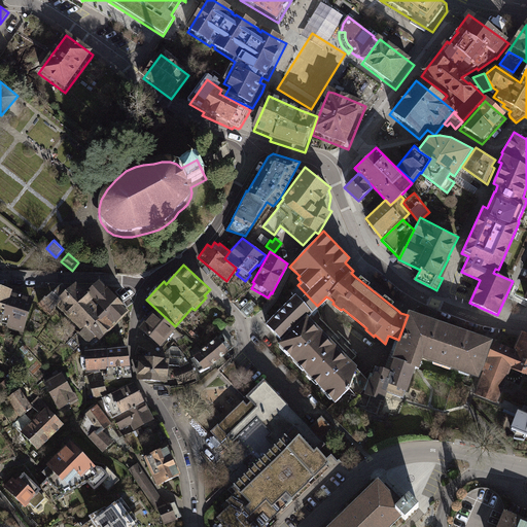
[(45,295),(38,304),(50,314),(58,306),(82,330),(79,332),(78,331),(67,343),(75,351),(85,340),(93,347),(99,341),(100,342),(131,311),(100,279),(88,290),(85,288),(84,289),(76,281),(68,288),(63,282),(47,296),(45,295)]
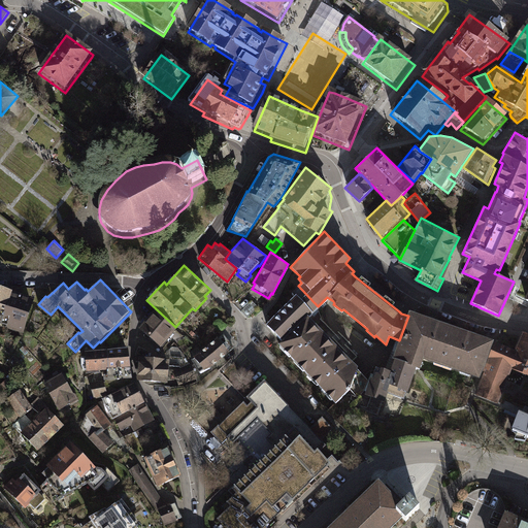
[(0,286),(0,322),(6,325),(6,327),(24,333),(35,297),(0,286)]
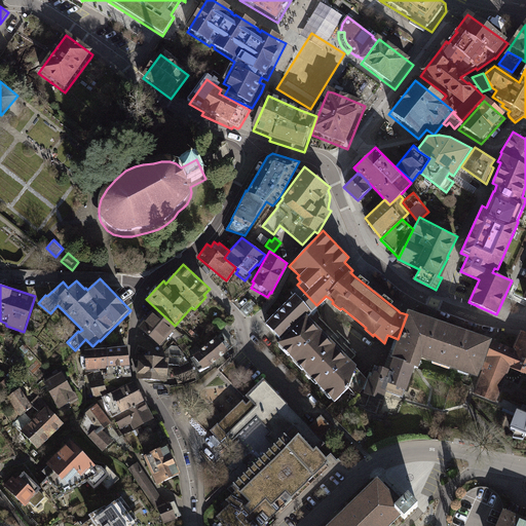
[(316,305),(297,285),(291,292),(293,295),(270,317),(264,323),(279,339),(276,343),(334,402),(346,388),(347,387),(355,368),(357,366),(350,361),(307,314),(310,311),(316,305)]
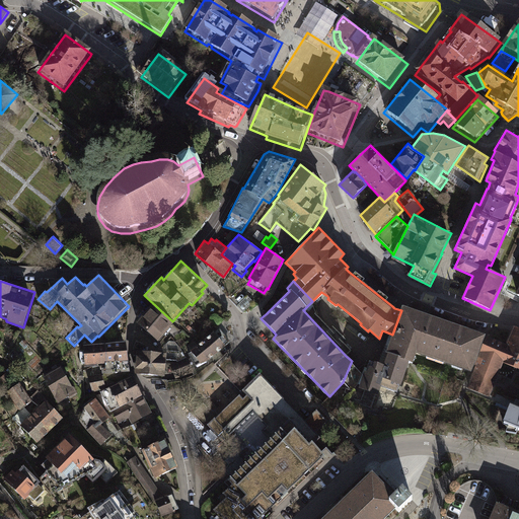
[(253,302),(247,296),(237,305),(243,312),(253,302)]
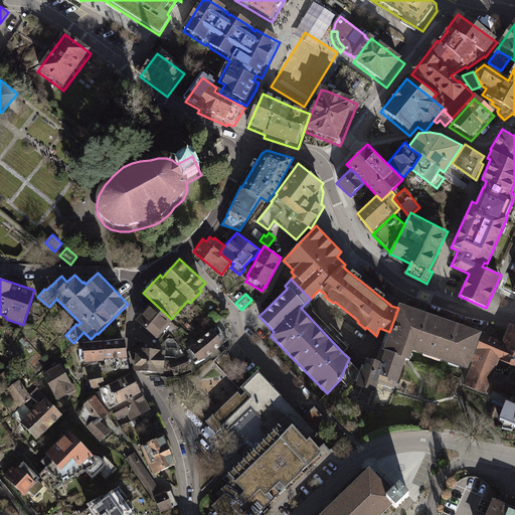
[(172,320),(150,301),(134,320),(156,338),(172,320)]
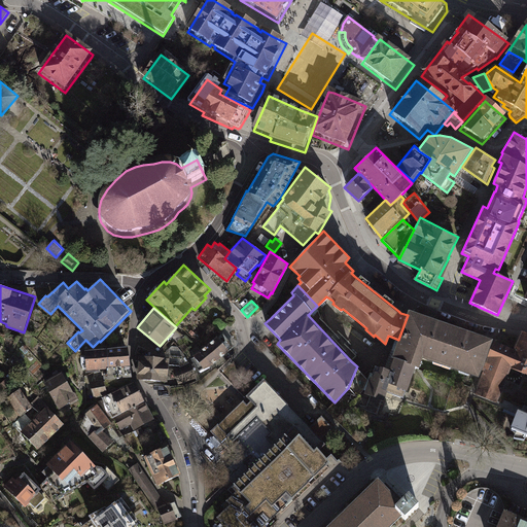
[(373,378),(370,377),(369,381),(364,393),(371,395),(366,410),(378,413),(382,400),(384,400),(387,392),(403,398),(406,390),(408,391),(415,366),(419,369),(423,358),(477,377),(491,339),(409,310),(408,315),(398,340),(392,358),(393,359),(389,371),(380,367),(378,374),(375,372),(373,378)]
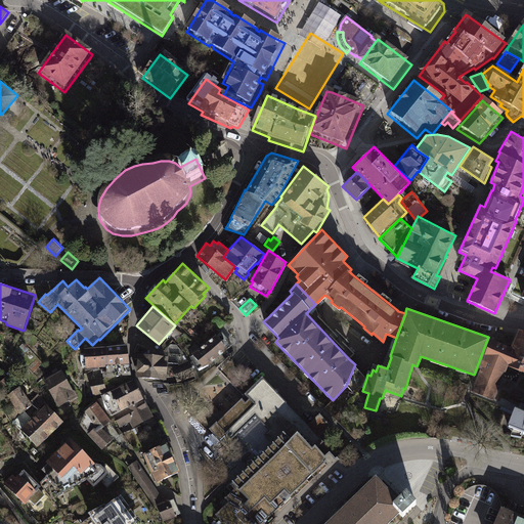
[(192,355),(189,357),(191,360),(198,369),(202,367),(210,363),(232,345),(222,331),(216,336),(215,335),(191,353),(192,355)]
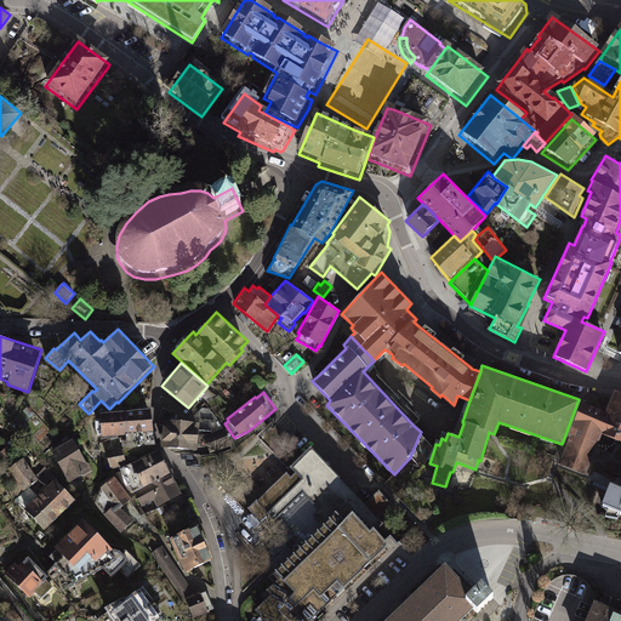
[(605,411),(584,402),(559,465),(586,476),(603,434),(620,442),(620,398),(614,394),(605,411)]
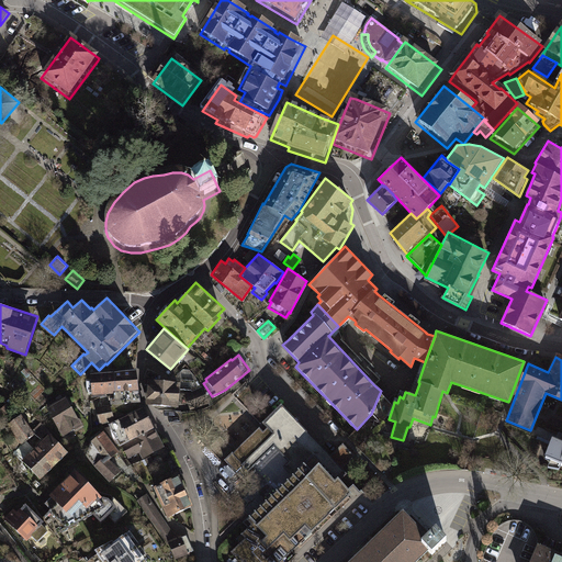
[(137,369),(91,373),(92,395),(100,395),(101,407),(111,406),(115,419),(141,407),(142,402),(137,369)]
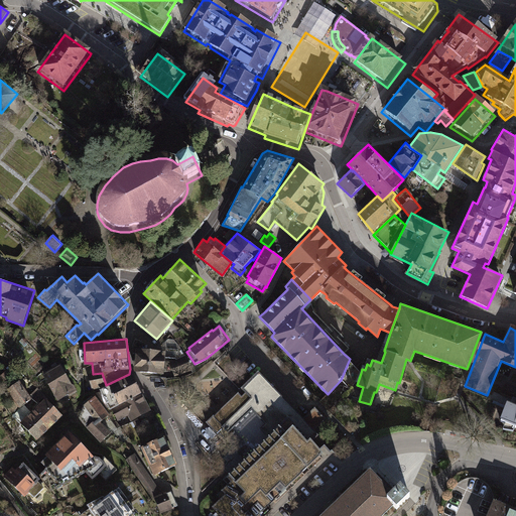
[(134,354),(133,372),(163,374),(164,358),(165,351),(162,351),(145,350),(145,344),(135,339),(132,345),(132,354),(134,354)]
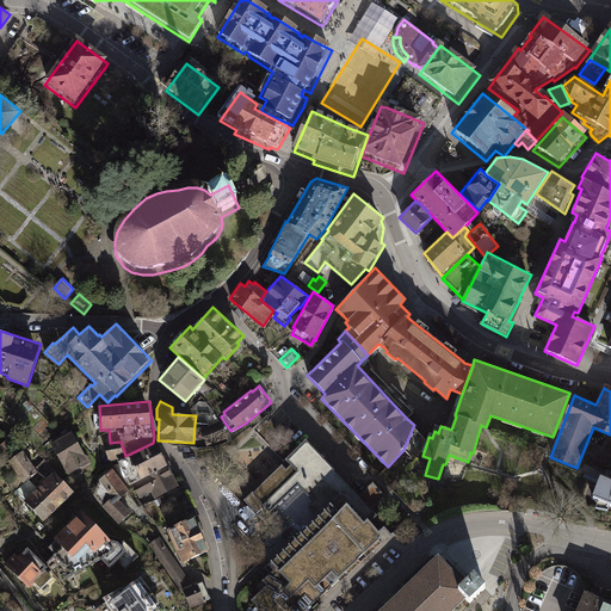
[(207,446),(228,438),(234,436),(230,431),(223,420),(218,421),(210,407),(205,402),(198,401),(193,407),(192,415),(196,415),(195,424),(209,425),(209,426),(199,430),(207,446)]
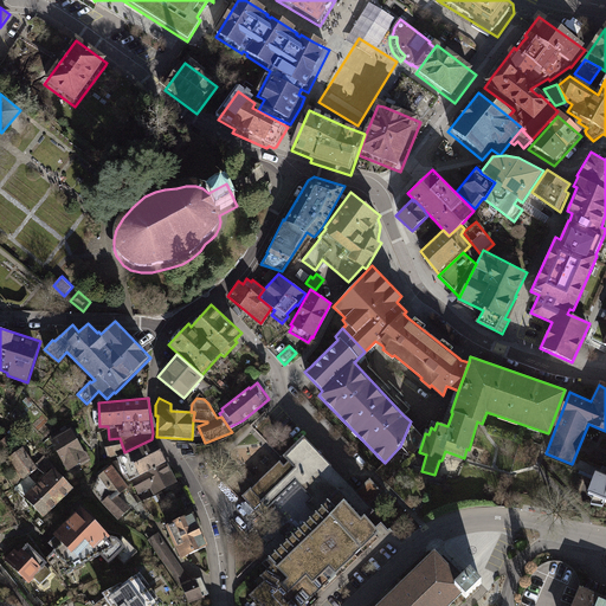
[(417,431),(410,424),(400,446),(399,447),(408,457),(419,452),(424,438),(417,431)]
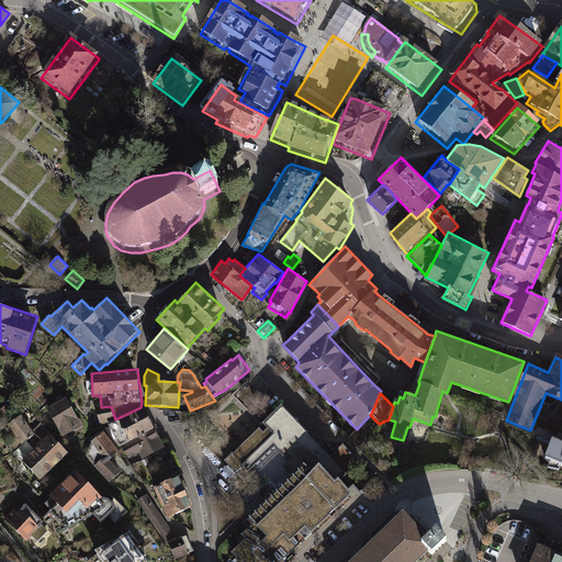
[(66,396),(46,407),(64,437),(82,426),(66,396)]
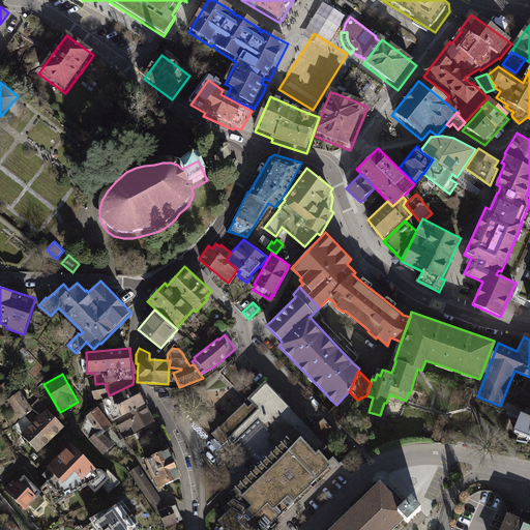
[(204,407),(192,419),(212,440),(214,438),(231,454),(237,449),(233,445),(258,420),(272,435),(267,440),(275,448),(232,491),(236,495),(223,508),(226,512),(217,521),(222,525),(223,524),(227,529),(228,528),(229,529),(264,529),(283,512),(276,506),(288,495),(294,502),(311,486),(310,484),(327,467),(326,466),(330,463),(321,454),(328,447),(323,442),(335,431),(322,416),(311,428),(264,380),(256,387),(244,399),(249,404),(247,406),(244,402),(223,422),(218,418),(217,419),(212,414),(211,415),(204,407)]
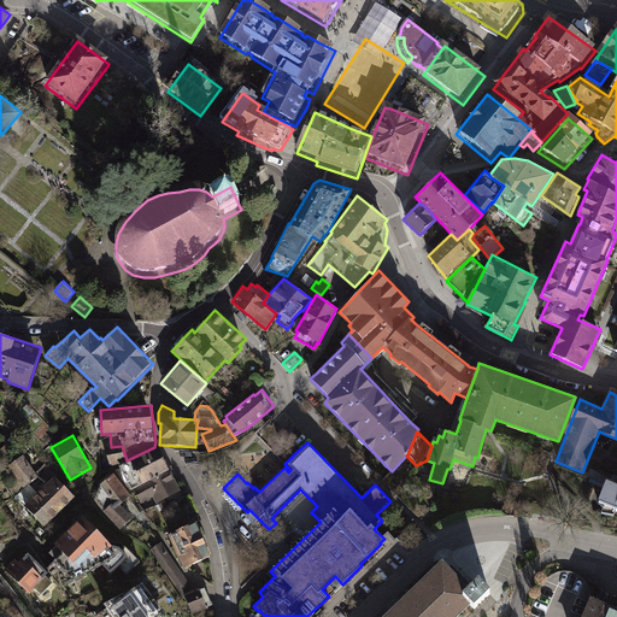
[(111,447),(105,447),(111,466),(128,462),(127,460),(122,446),(111,447)]
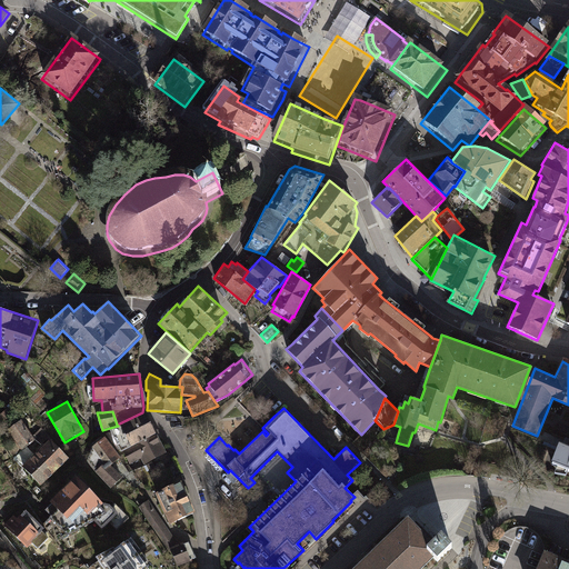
[(146,411),(110,429),(122,452),(123,451),(158,433),(146,411)]
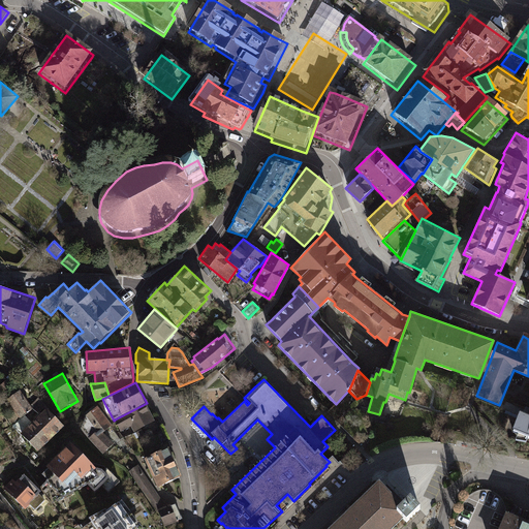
[(20,391),(6,400),(20,418),(33,408),(20,391)]
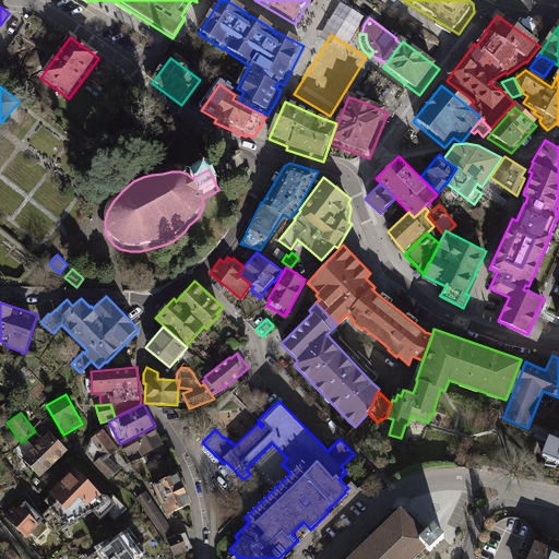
[(155,426),(121,443),(129,456),(140,451),(143,456),(165,444),(155,426)]
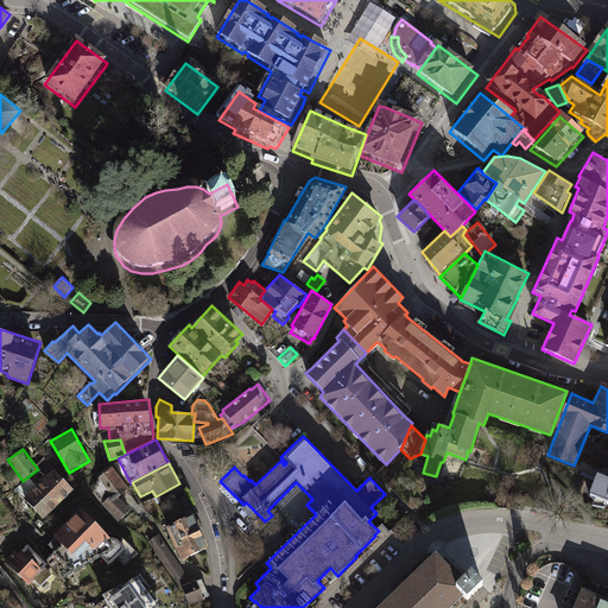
[(99,477),(94,494),(119,523),(132,510),(120,498),(130,488),(113,467),(99,477)]
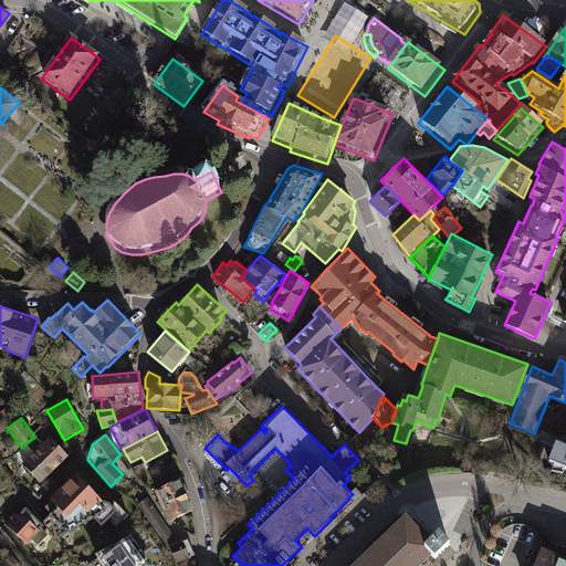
[(51,436),(22,464),(42,483),(70,456),(51,436)]
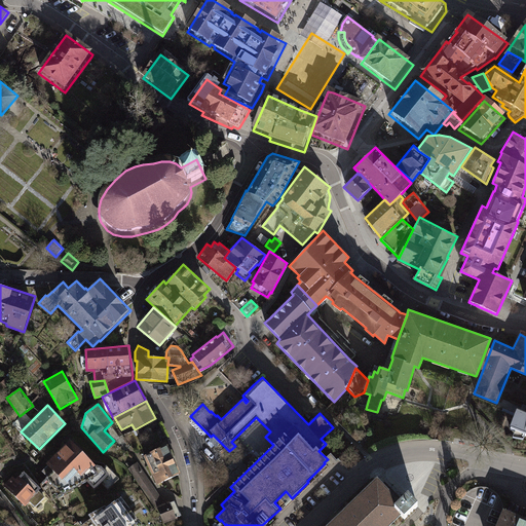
[(525,406),(524,406),(522,411),(518,410),(511,428),(525,434),(525,406)]
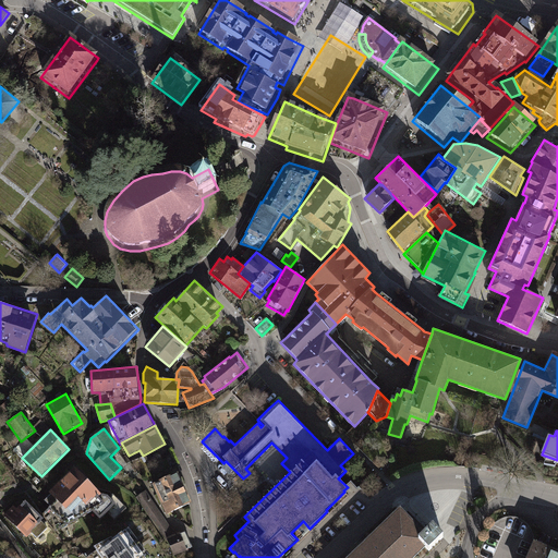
[(76,466),(50,492),(51,494),(58,500),(51,507),(68,524),(93,511),(101,519),(117,504),(109,495),(102,494),(76,466)]
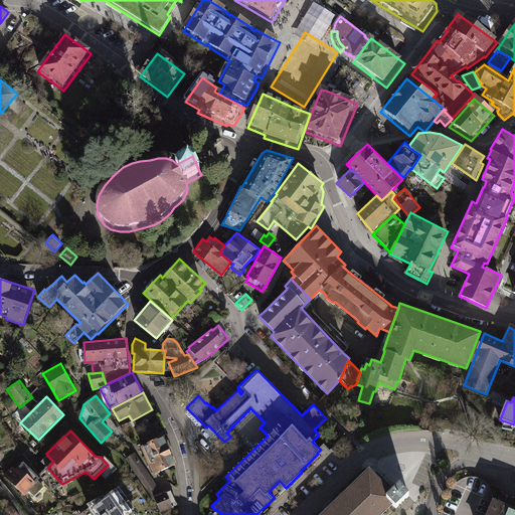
[(165,436),(141,447),(155,475),(179,464),(165,436)]
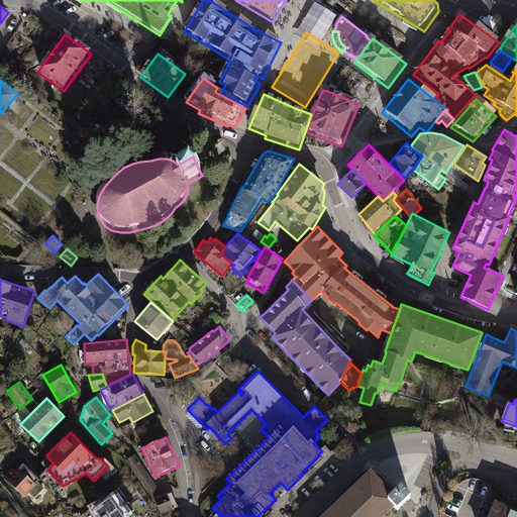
[(163,495),(135,454),(126,460),(153,502),(156,501),(154,498),(163,495)]
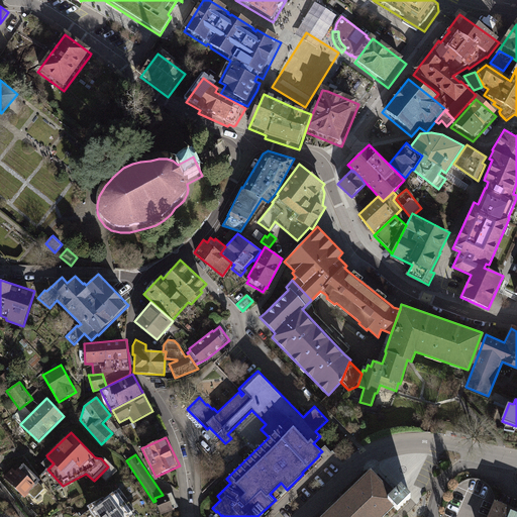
[(54,463),(47,457),(41,463),(47,470),(54,463)]
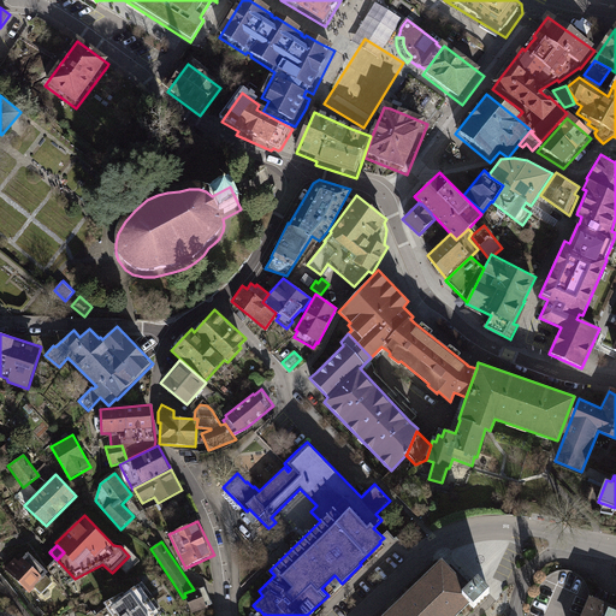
[(15,557),(4,569),(30,594),(35,590),(41,594),(54,582),(47,574),(49,572),(29,552),(23,558),(23,557),(19,561),(15,557)]
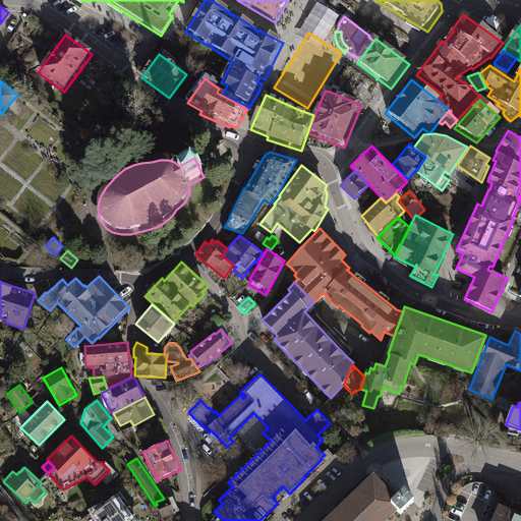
[(323,520),(386,520),(397,511),(391,503),(397,497),(373,473),(323,520)]
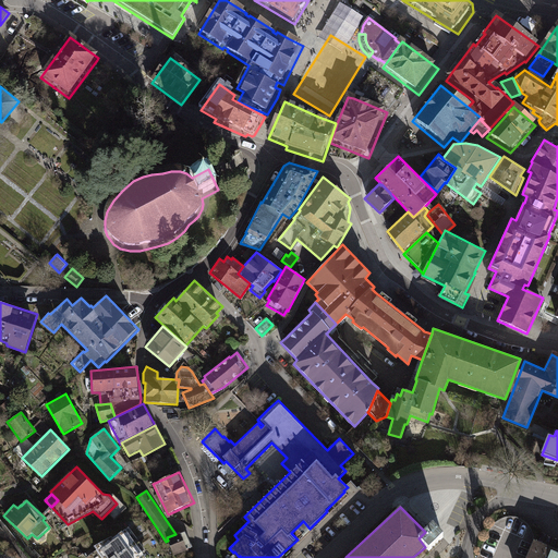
[(445,537),(433,525),(425,532),(419,538),(425,547),(429,550),(445,537)]
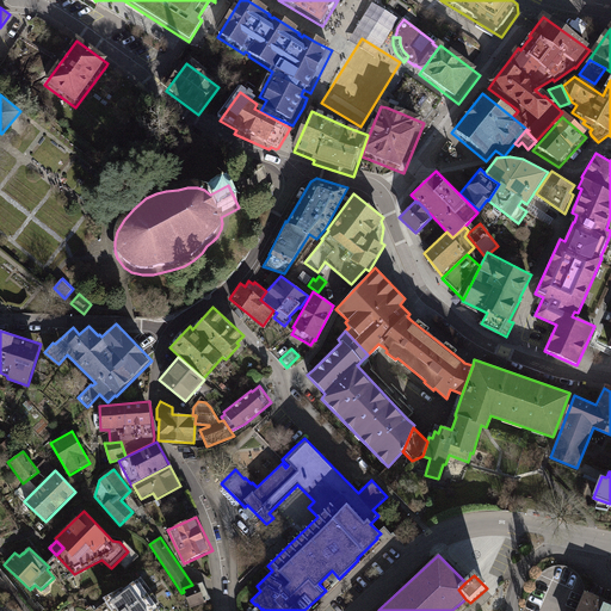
[(123,587),(104,598),(112,610),(164,610),(166,610),(142,578),(125,590),(123,587)]
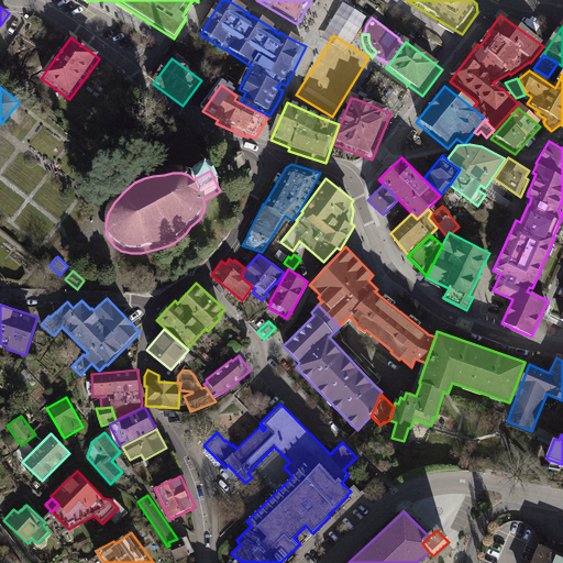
[(177,539),(168,542),(169,545),(176,561),(190,555),(189,554),(195,552),(187,537),(183,538),(183,537),(177,539)]
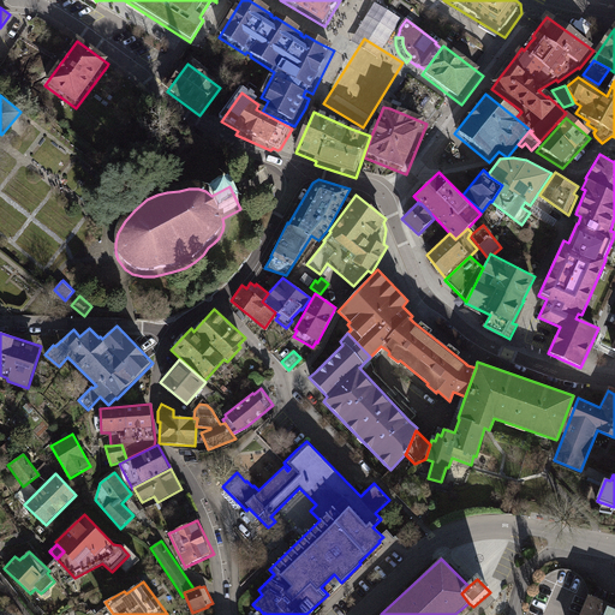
[(614,614),(614,611),(590,601),(586,599),(578,614),(614,614)]
